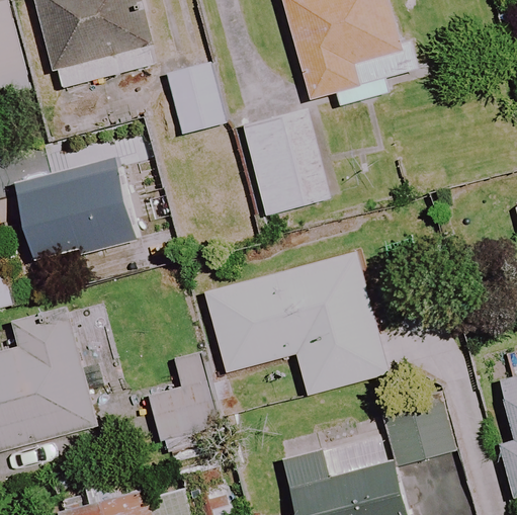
[(34,0),(59,89),(151,65),(134,0),(34,0)]
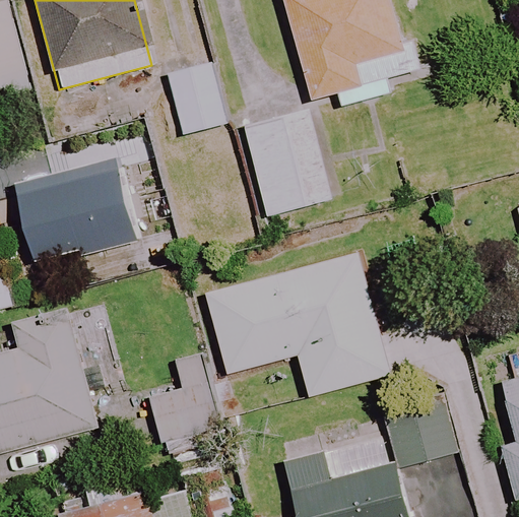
[(281,0),(311,100),(336,92),(340,108),(390,92),(386,78),(410,71),(389,0),(281,0)]
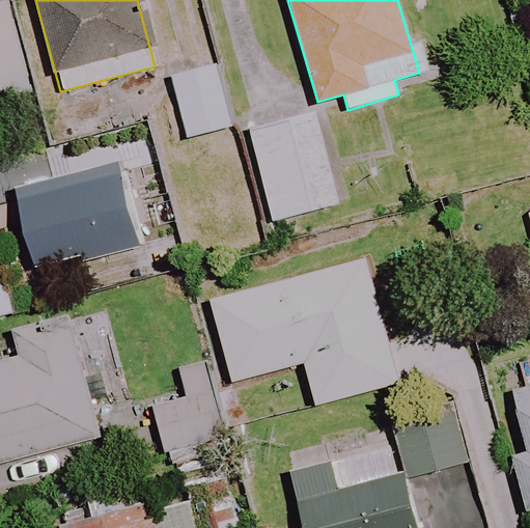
[(230,127),(215,64),(170,75),(186,137),(230,127)]
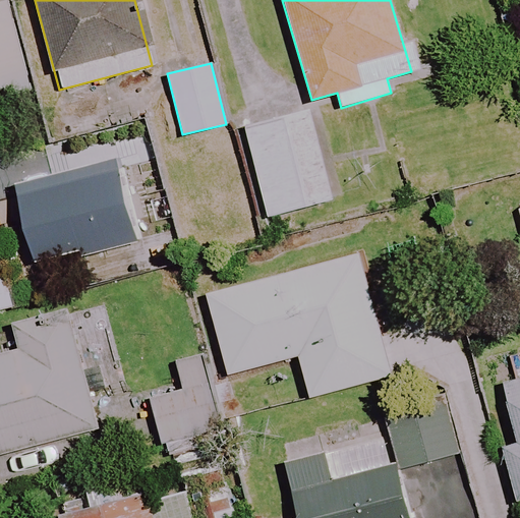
[(267,216),(330,199),(307,111),(243,128),(267,216)]
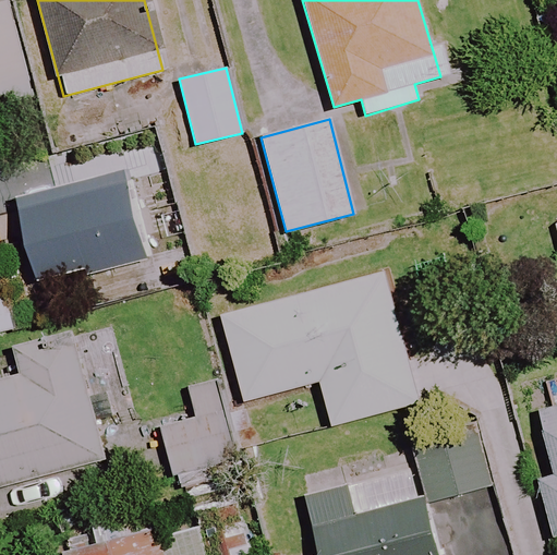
[(97,303),(152,288),(120,175),(15,203),(37,281),(87,267),(97,303)]
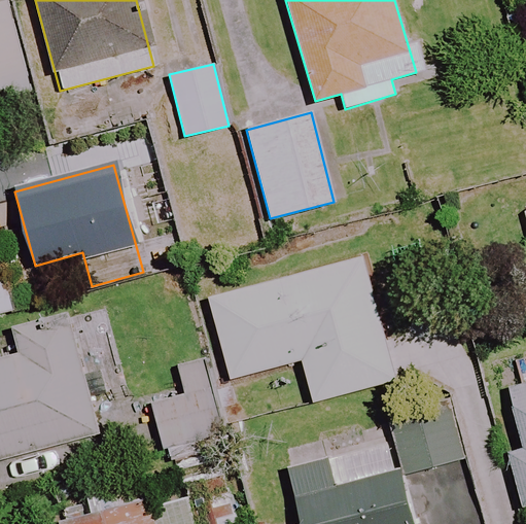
[(391,380),(359,257),(209,297),(230,377),(302,358),(312,399),(391,380)]
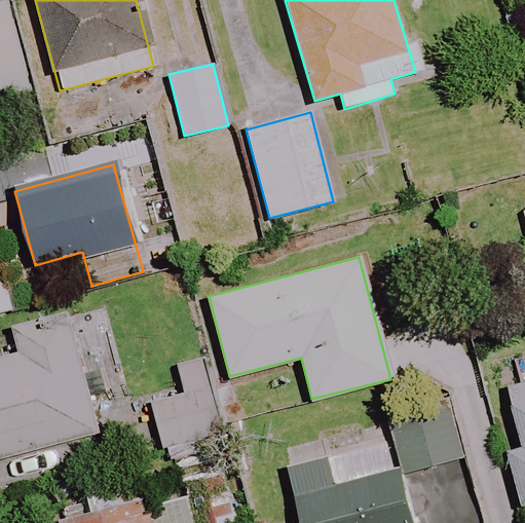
[(0,310),(12,307),(0,264),(0,310)]
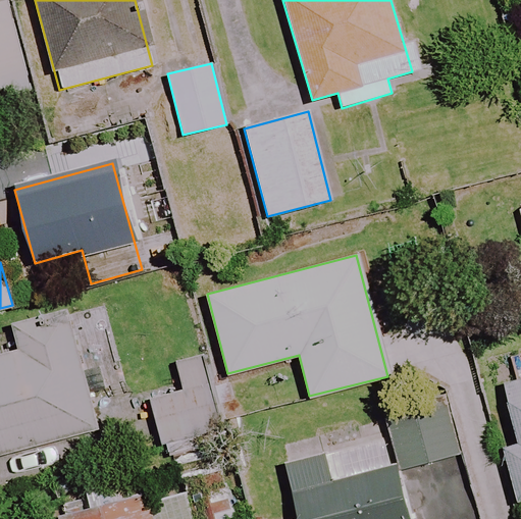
[(13,325),(20,351),(0,355),(0,453),(97,427),(88,391),(114,383),(102,338),(75,345),(66,311),(13,325)]
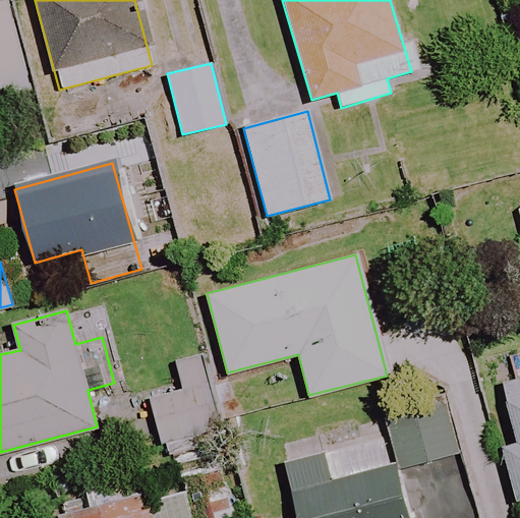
[(519,378),(501,384),(516,441),(500,446),(514,500),(519,497),(519,378)]
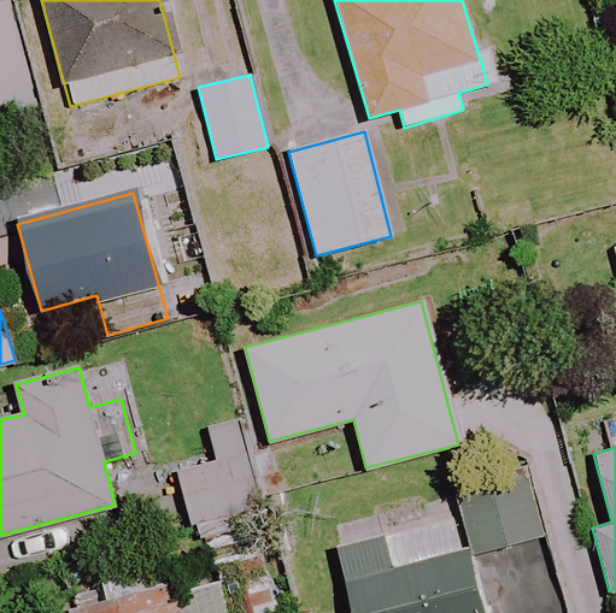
[(257,507),(245,453),(177,469),(191,523),(257,507)]
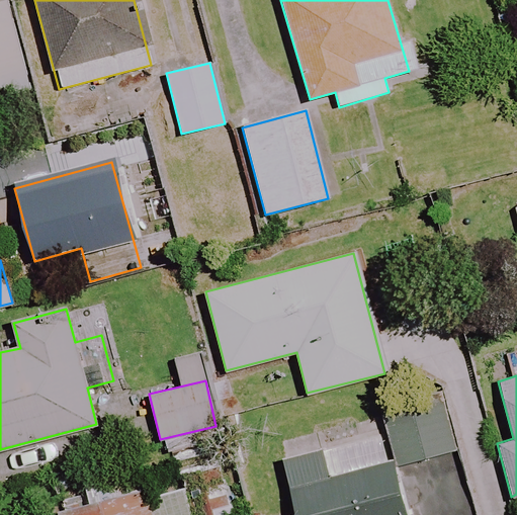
[(453,450),(439,391),(382,404),(397,463),(453,450)]
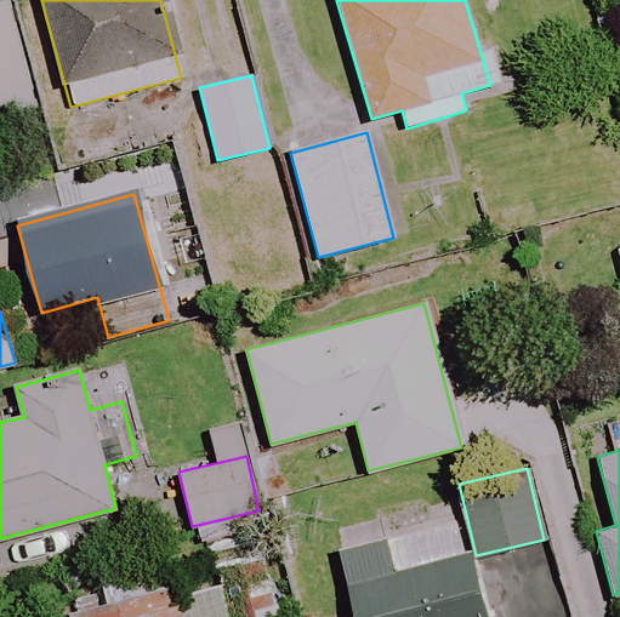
[(471,616),(483,613),(455,508),(334,540),(353,616),(471,616)]
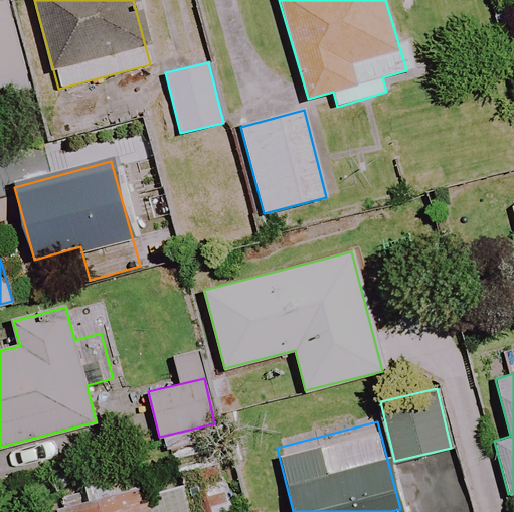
[(189,511),(181,476),(59,507),(60,511),(189,511)]
